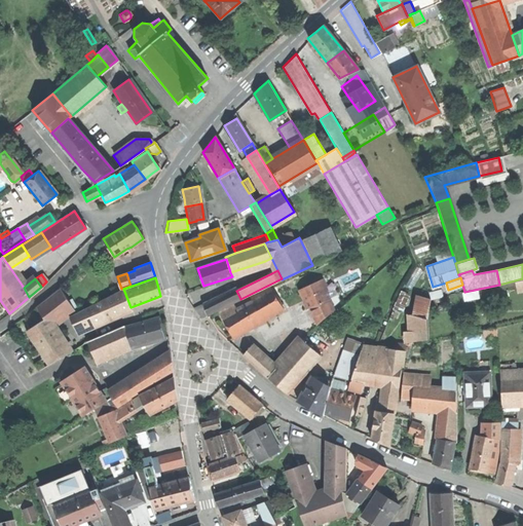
[(320,279),(298,290),(302,300),(303,300),(307,308),(310,306),(312,311),(318,323),(331,311),(325,300),(328,298),(320,279)]
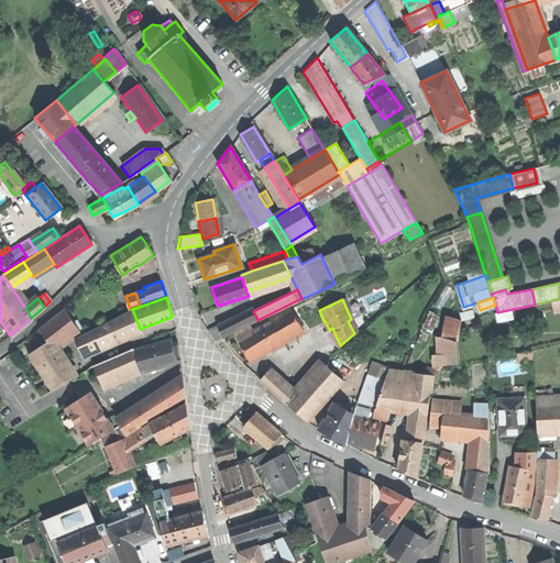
[(268,318),(270,321),(282,342),(302,330),(289,307),(268,318)]
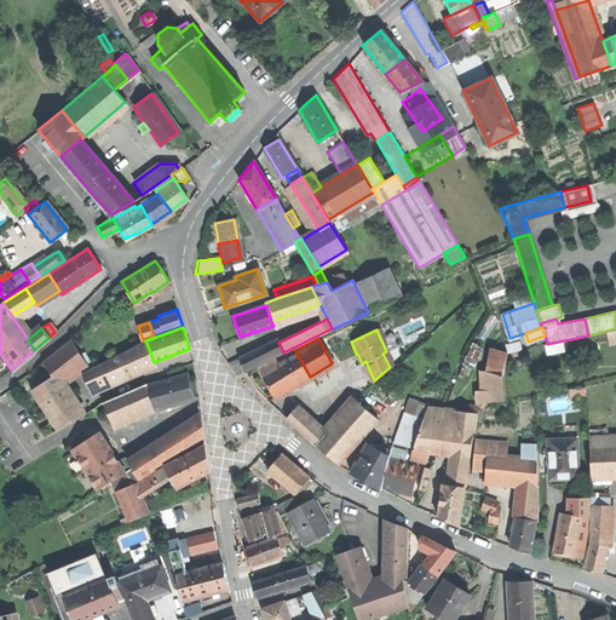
[(242,372),(283,352),(278,343),(277,339),(239,357),(242,372)]
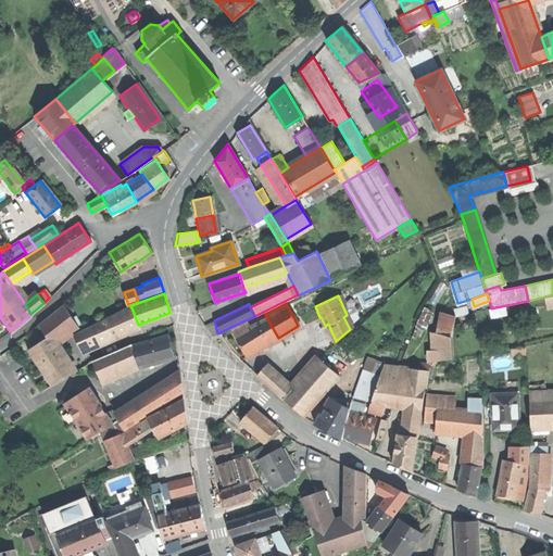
[(38,324),(47,337),(52,344),(55,342),(60,339),(72,330),(77,325),(63,305),(38,324)]
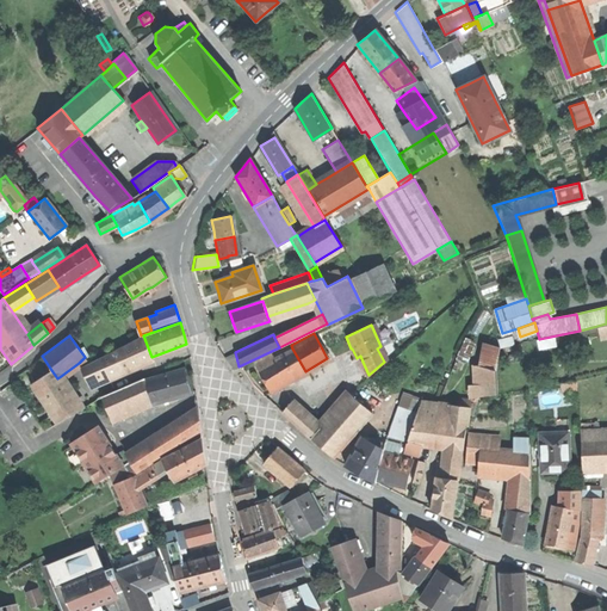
[(143,335),(130,341),(138,362),(152,357),(143,335)]
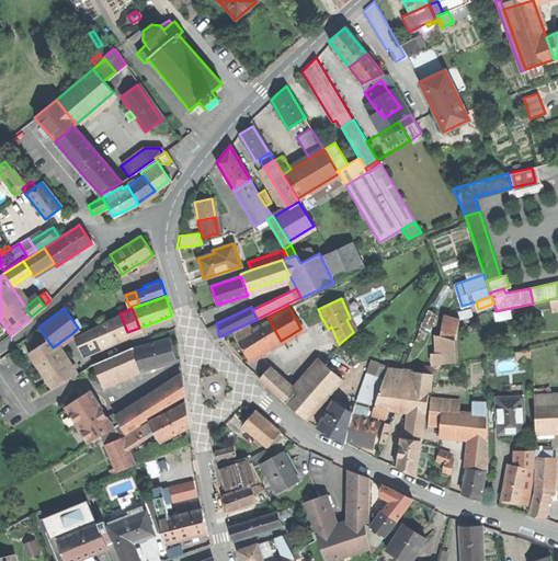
[(120,313),(104,321),(112,339),(127,332),(120,313)]
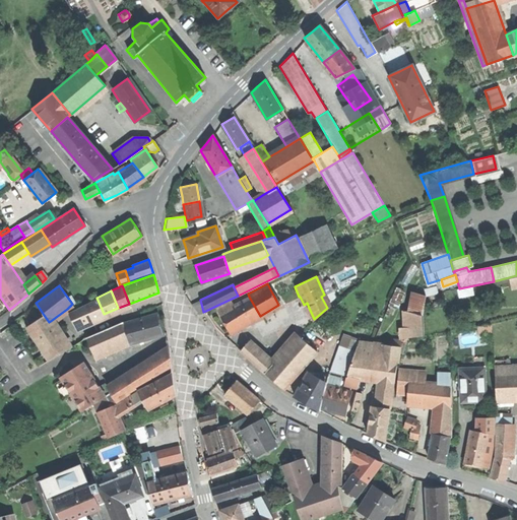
[(406,338),(423,335),(422,315),(425,296),(411,291),(408,312),(403,311),(405,328),(406,338)]
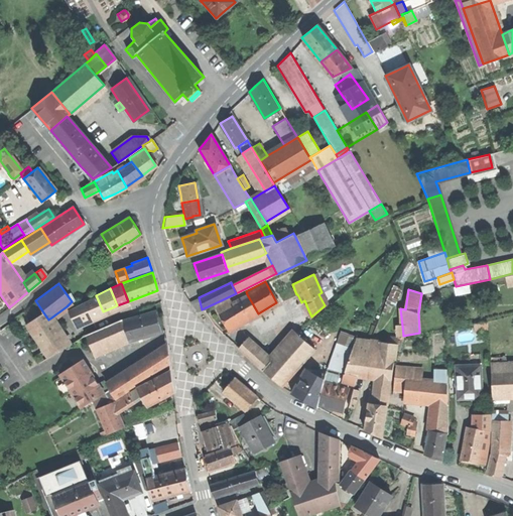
[(223,321),(228,330),(258,313),(247,294),(231,303),(217,311),(223,321)]
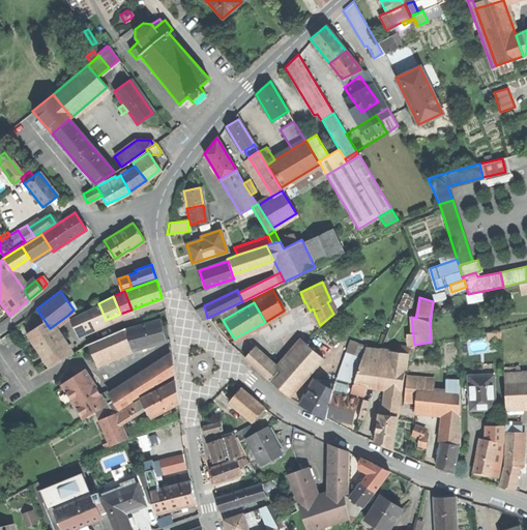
[(77,315),(74,310),(68,315),(70,319),(78,332),(106,320),(98,303),(77,315)]
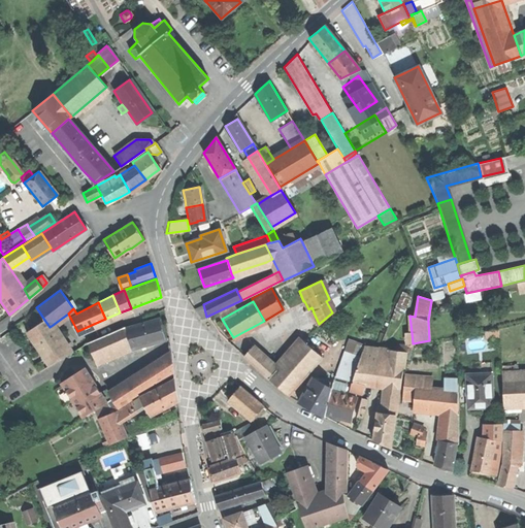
[(201,319),(206,317),(203,304),(202,303),(193,308),(201,319)]
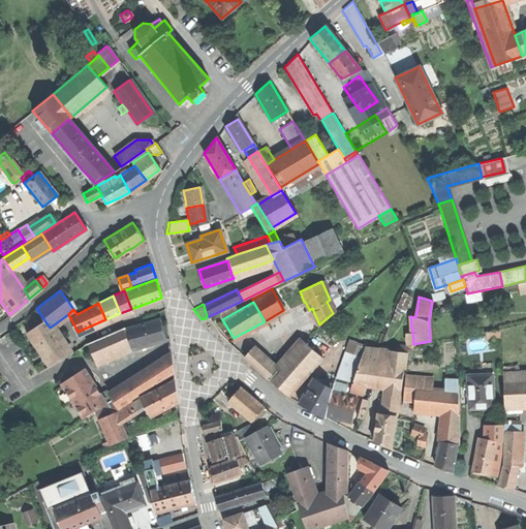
[(219,313),(222,319),(237,311),(234,305),(219,313)]
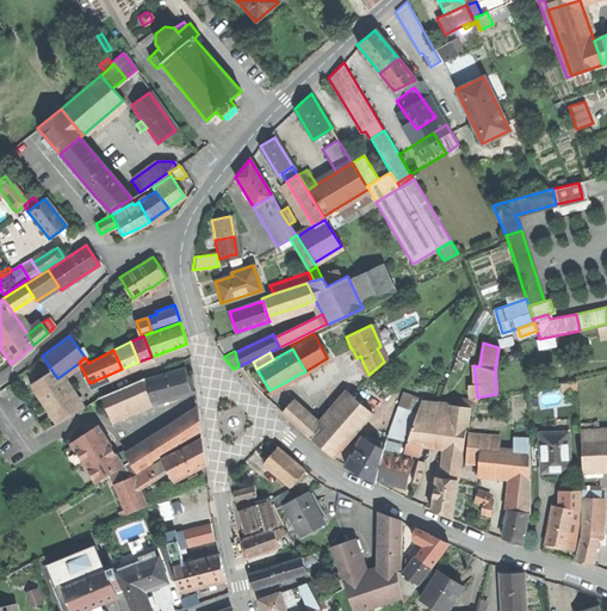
[(150,401),(152,405),(190,393),(186,381),(183,369),(144,380),(150,401)]
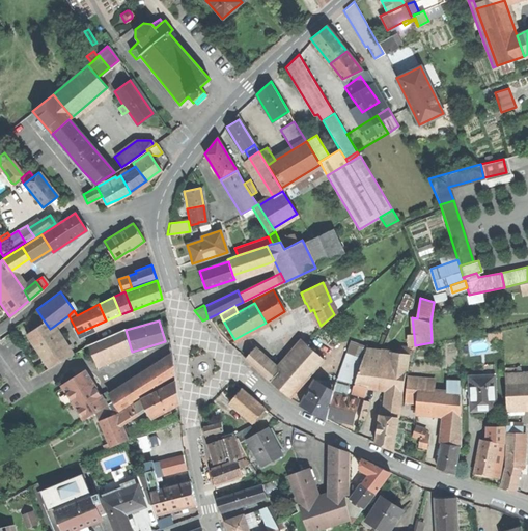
[(33,329),(26,333),(48,368),(52,365),(59,361),(70,354),(57,334),(53,327),(50,329),(45,322),(33,329)]
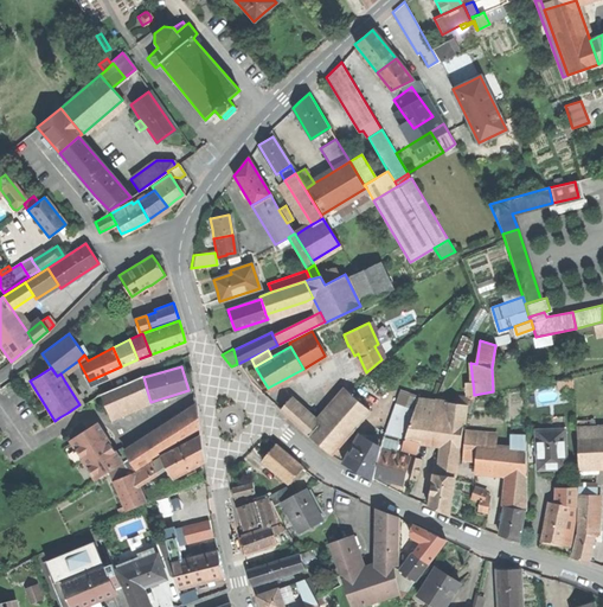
[(65,370),(61,374),(65,382),(71,378),(65,370)]
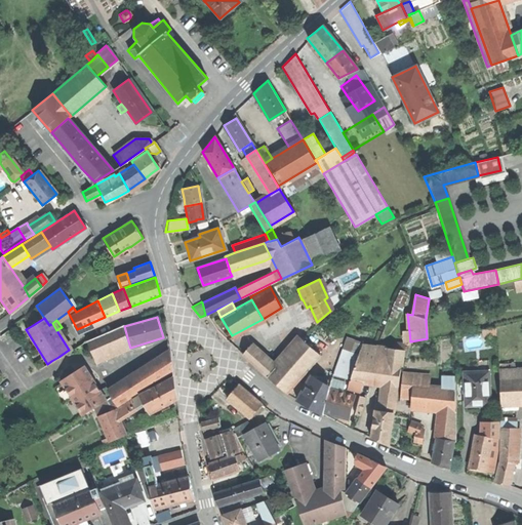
[(93,359),(129,345),(124,326),(123,324),(86,340),(93,359)]
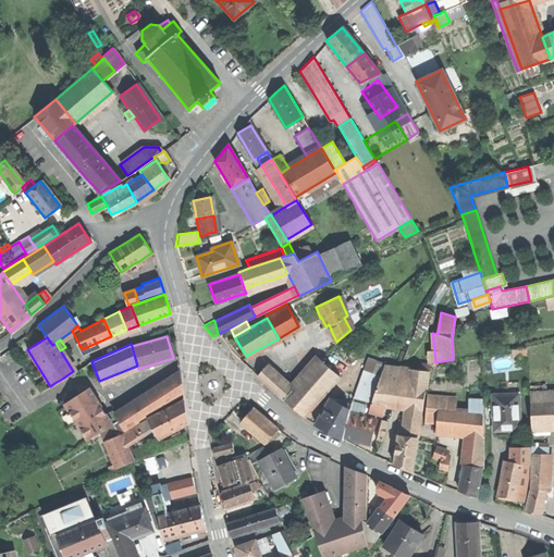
[(318,358),(291,390),(282,399),(303,417),(339,375),(318,358)]
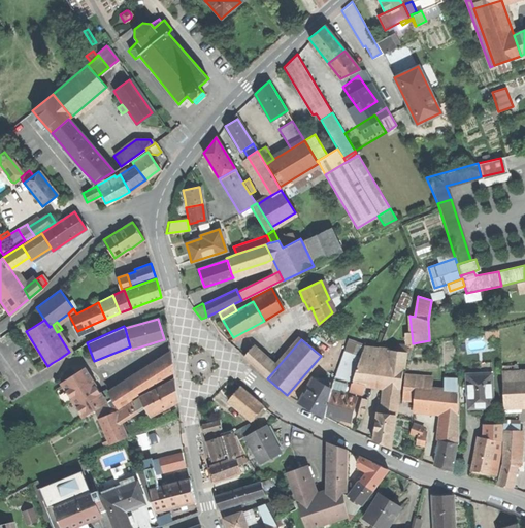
[(242,356),(267,378),(275,369),(251,347),(242,356)]
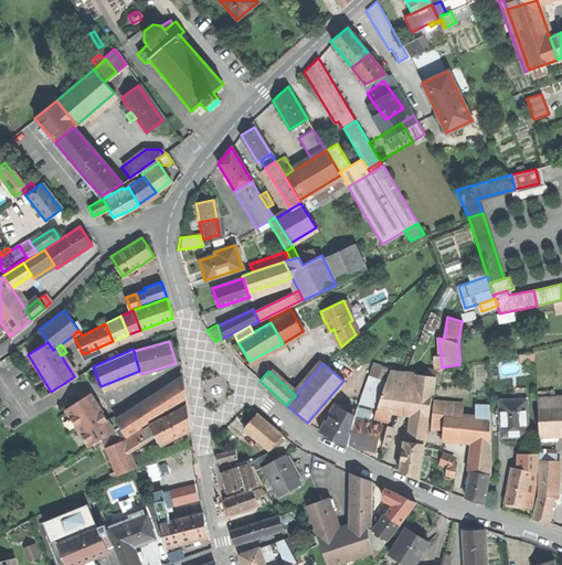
[(389,371),(384,384),(375,408),(389,412),(390,411),(398,388),(404,373),(389,371)]
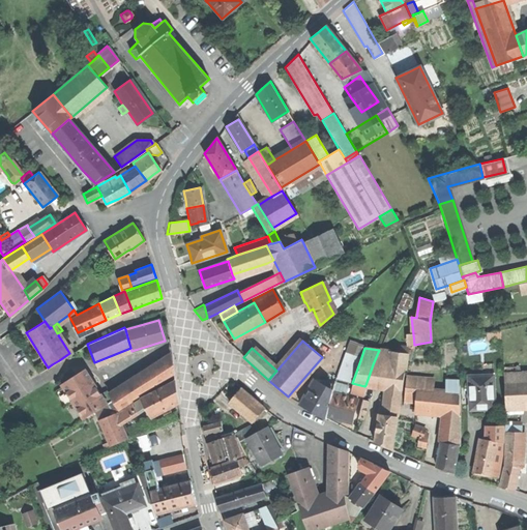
[(406,353),(379,350),(373,364),(403,370),(405,370),(406,359),(406,353)]
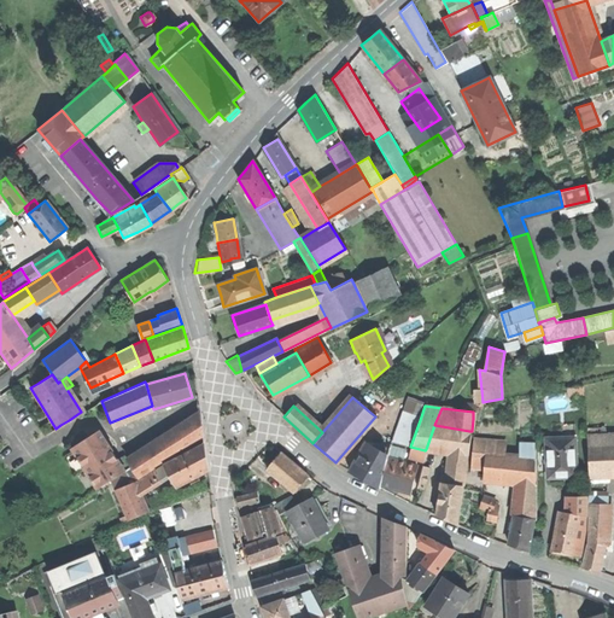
[(399,425),(390,442),(403,445),(410,447),(420,420),(403,414),(399,425)]
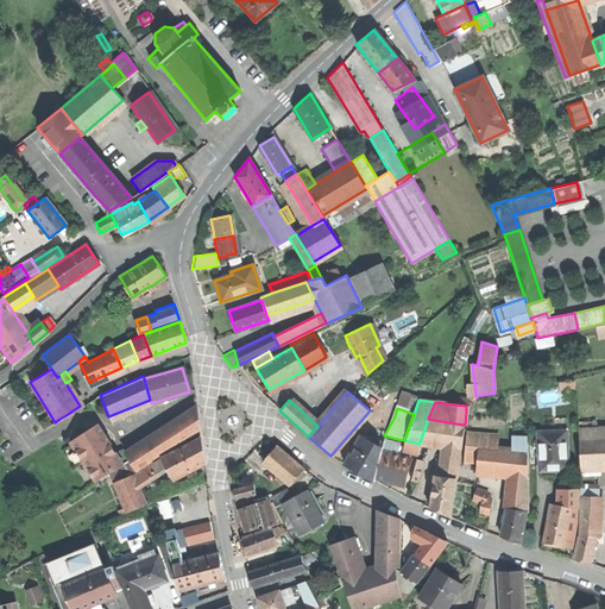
[(196,412),(180,421),(188,437),(199,431),(196,412)]
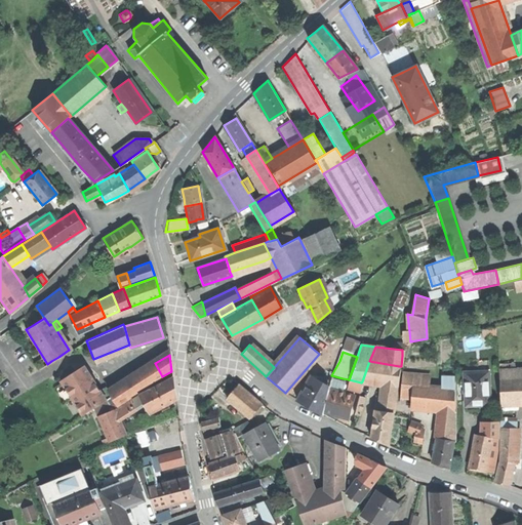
[(63,363),(58,357),(51,361),(55,367),(63,363)]
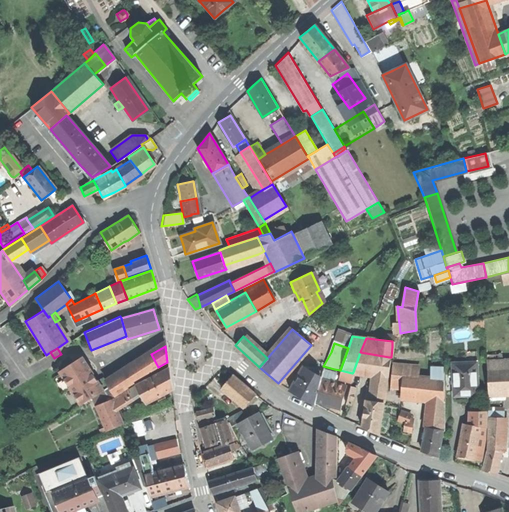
[(389,357),(360,352),(353,372),(371,374),(387,376),(389,357)]
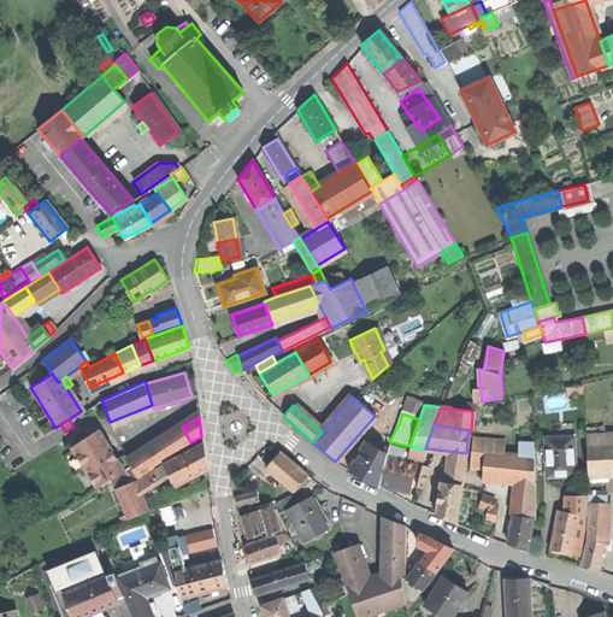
[(182,427),(153,445),(163,460),(190,442),(182,427)]
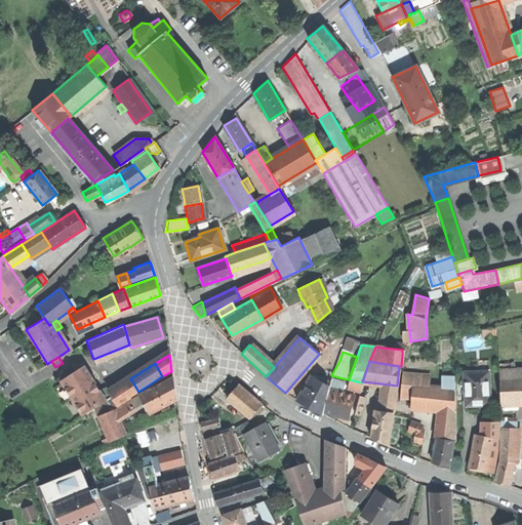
[(50,387),(73,420),(94,407),(106,400),(98,391),(92,379),(83,365),(50,387)]
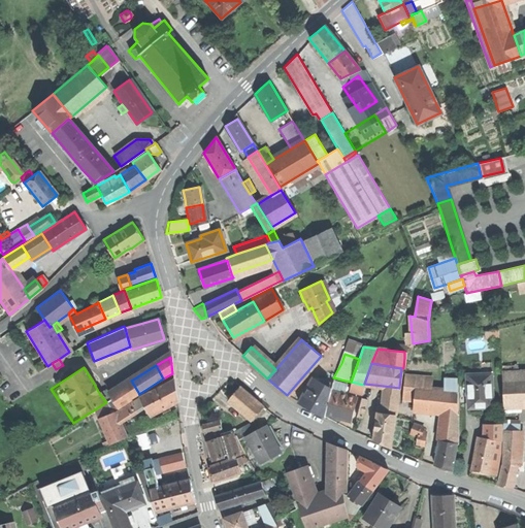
[(524,369),(501,371),(501,382),(524,380),(524,369)]
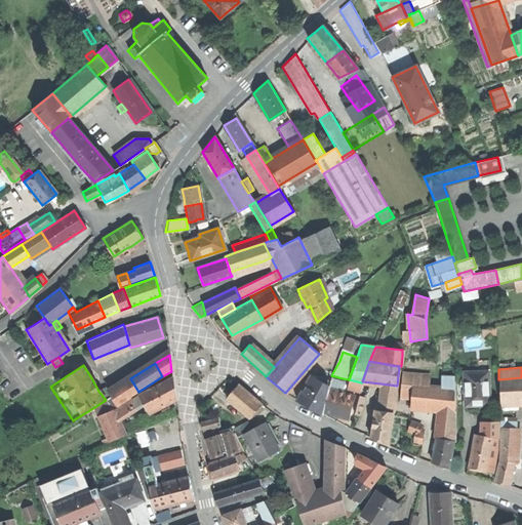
[(486,371),(462,373),(464,406),(475,405),(489,404),(486,371)]
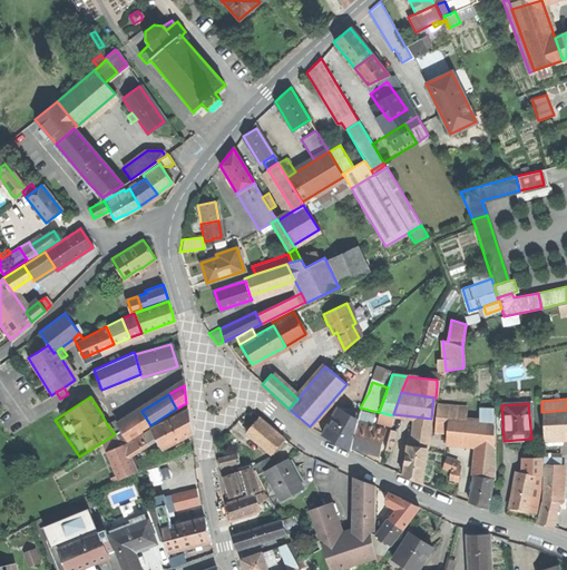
[(436,416),(448,418),(463,420),(465,408),(437,405),(436,416)]
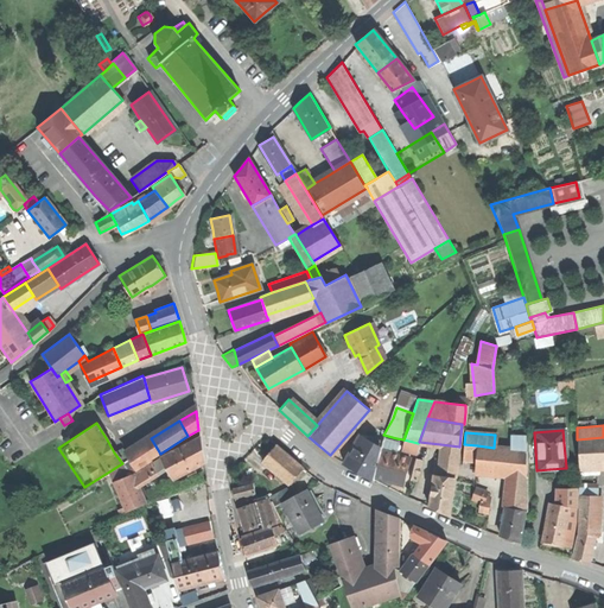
[(373,435),(367,444),(380,451),(382,441),(382,439),(373,435)]
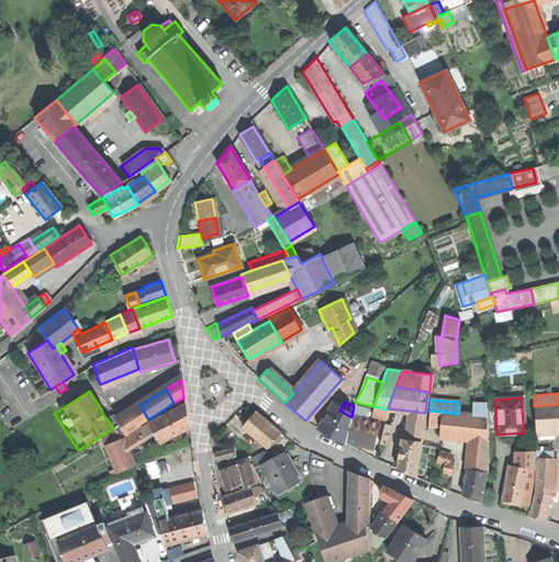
[(183,403),(149,422),(153,430),(159,442),(188,428),(186,417),(183,403)]
